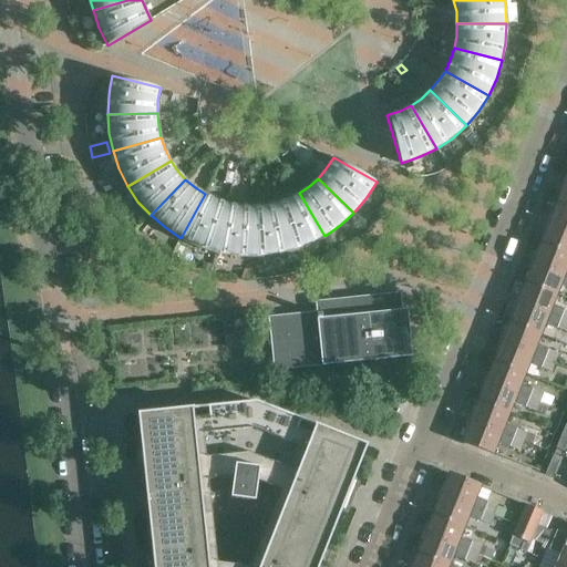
[(566,184),(565,183),(557,203),(566,207),(566,184)]
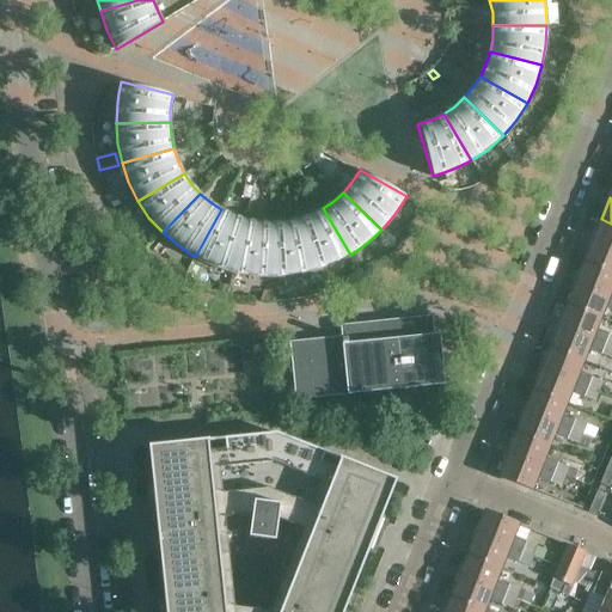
[(311,214),(298,219),(312,270),(331,264),(350,255),(323,208),(311,214)]
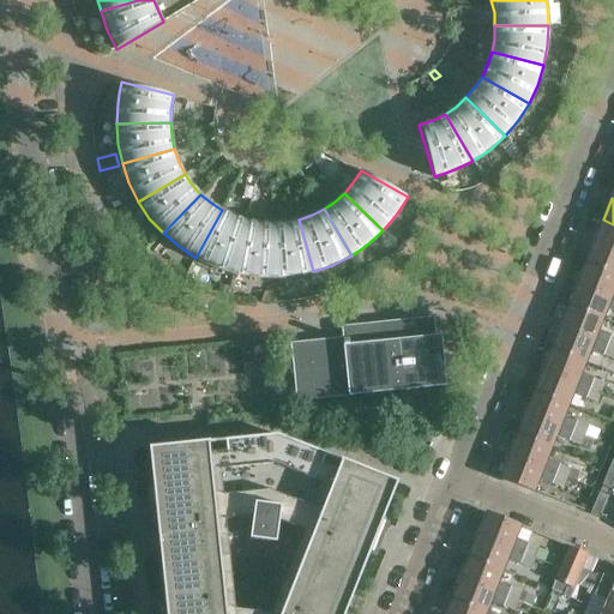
[(222,210),(196,258),(214,266),(233,272),(247,220),(234,216),(222,210)]
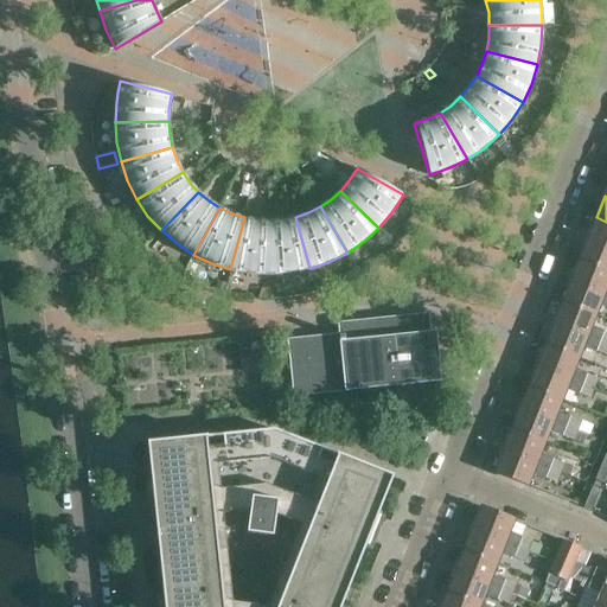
[(244,217),(230,269),(250,273),(270,274),(269,221),(256,219),(244,217)]
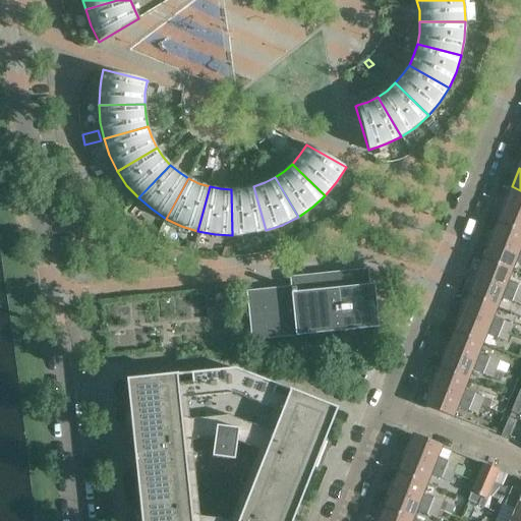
[(243,188),(231,189),(232,235),(249,234),(266,230),(253,186),(243,188)]
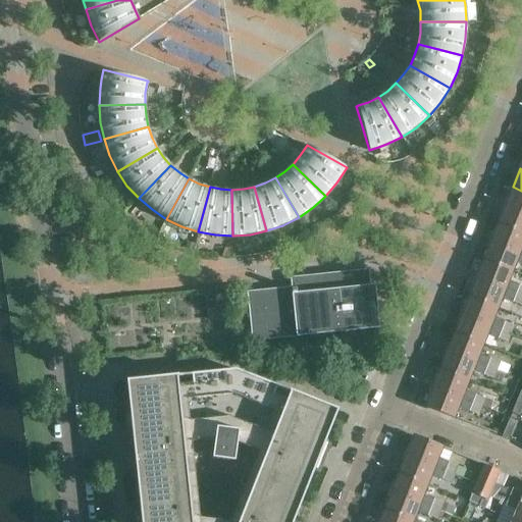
[(521,191),(513,187),(506,205),(521,211),(521,191)]
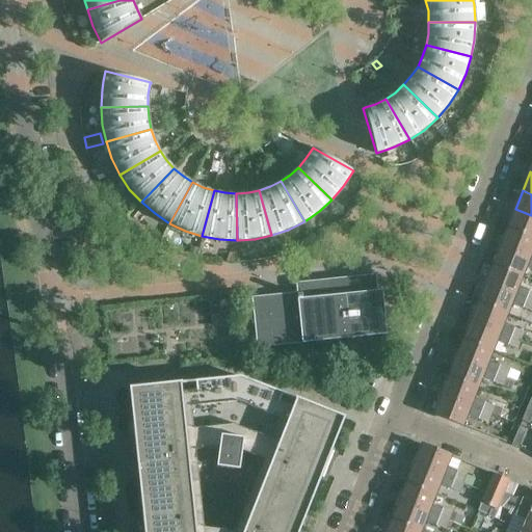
[(531,215),(515,209),(507,228),(531,237),(531,215)]
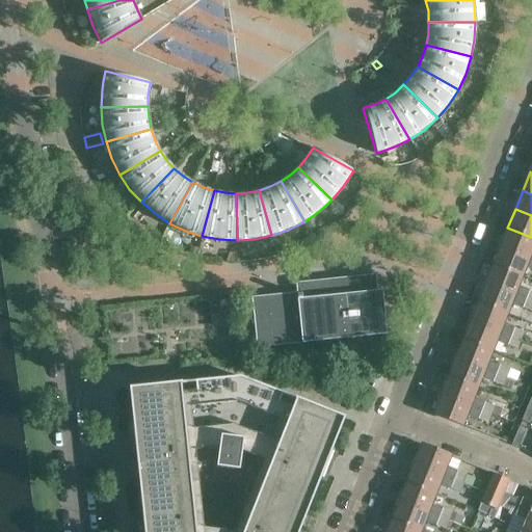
[(531,237),(507,228),(500,246),(531,259),(531,237)]
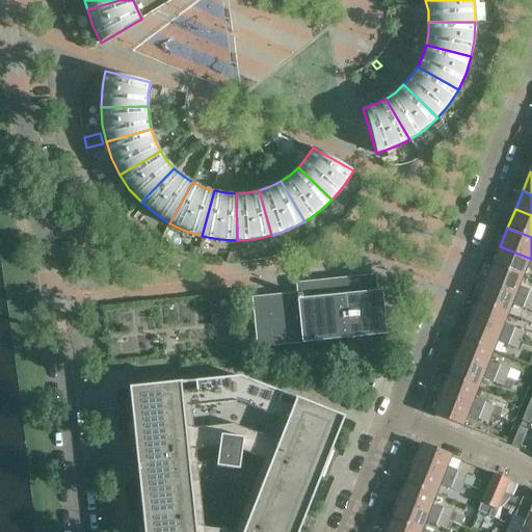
[(196,257),(198,248),(191,246),(189,255),(196,257)]
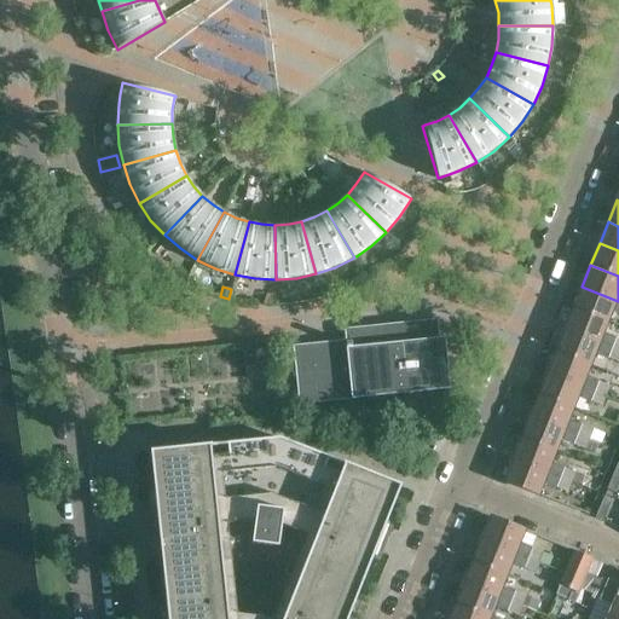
[(618,301),(582,287),(573,308),(608,323),(613,310),(618,312),(618,301)]
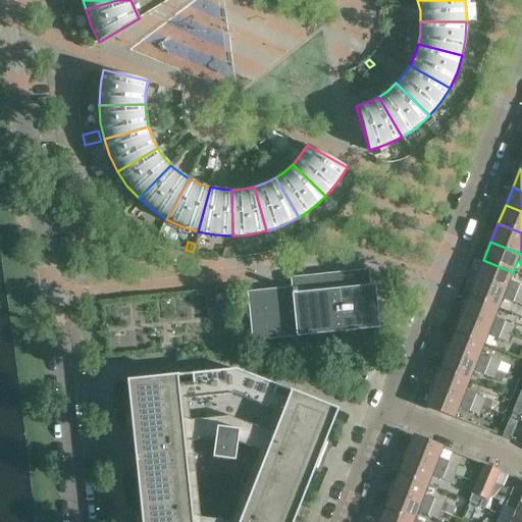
[(510,280),(513,272),(483,260),(476,278),(521,297),(521,285),(519,284),(520,284),(510,280)]
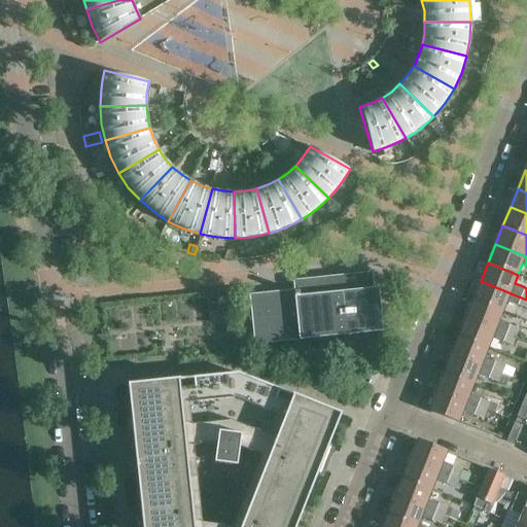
[(254,344),(299,340),(383,331),(378,287),(374,288),(372,272),(292,279),(294,289),(249,294),(254,344)]
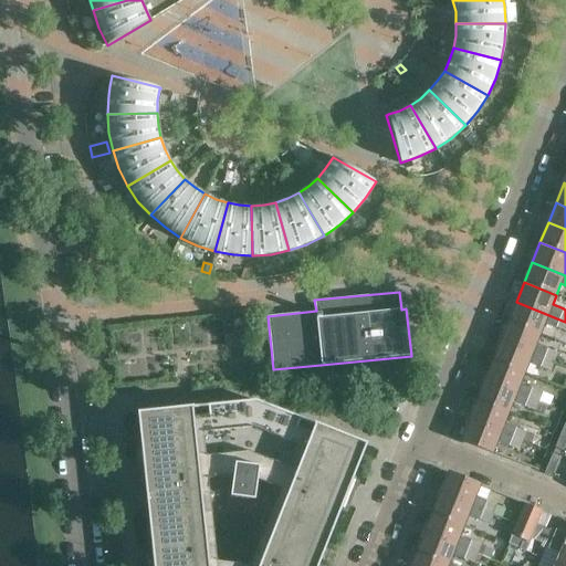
[(565,322),(516,302),(509,322),(541,335),(545,323),(556,327),(565,331),(565,322)]
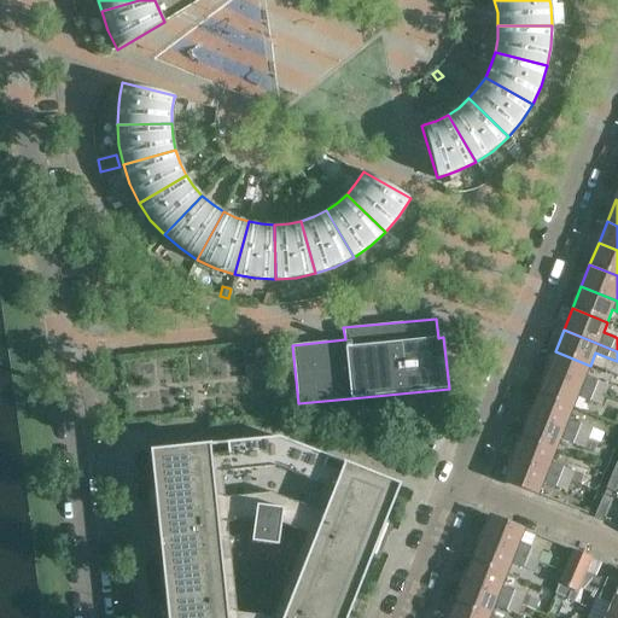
[(555,351),(547,373),(593,392),(606,397),(610,385),(598,380),(599,380),(587,375),(590,366),(555,351)]
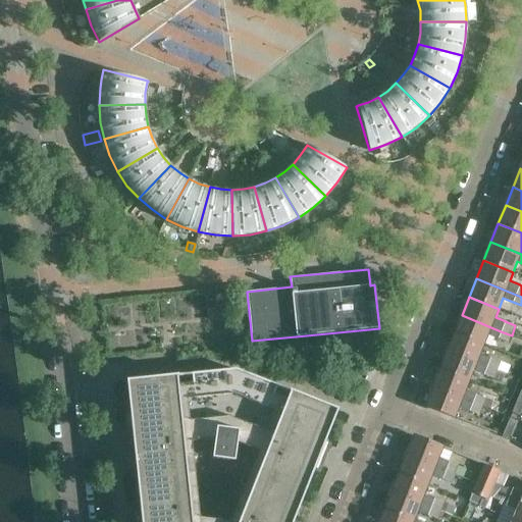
[(462,315),(455,333),(483,346),(488,334),(498,338),(508,343),(512,335),(501,331),(462,315)]
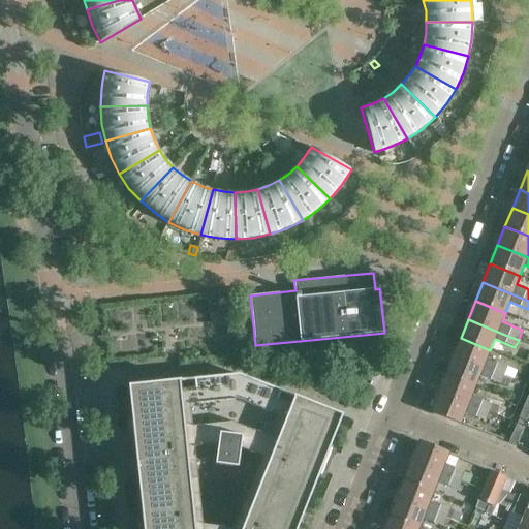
[(487,358),(490,350),(461,338),(453,356),(512,380),(516,370),(497,363),(497,362),(487,358)]
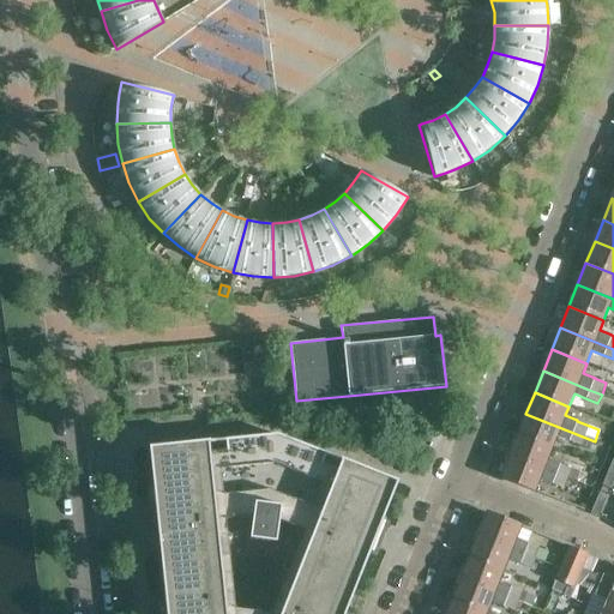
[(595,441),(525,414),(517,435),(552,450),(557,437),(591,450),(594,441),(595,441)]
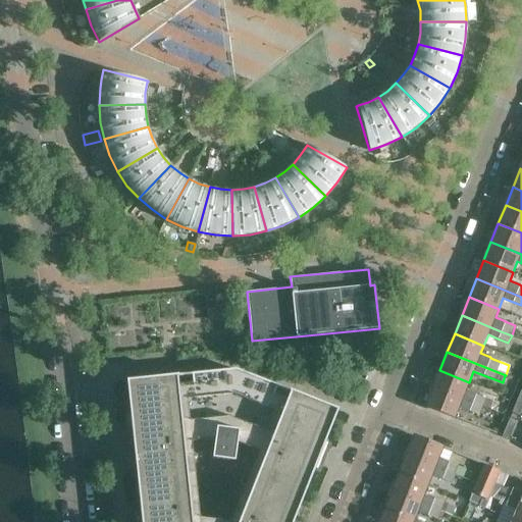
[(236,370),(126,381),(140,521),(192,521),(184,444),(214,440),(211,459),(233,462),(237,442),(265,454),(238,521),(293,521),(337,411),(236,370)]
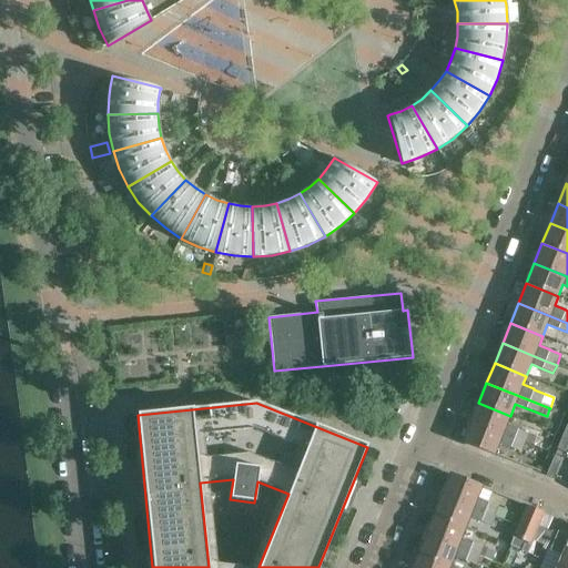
[(478,403),(470,423),(514,439),(525,445),(525,443),(534,446),(537,436),(518,429),(518,428),(507,424),(510,416),(478,403)]
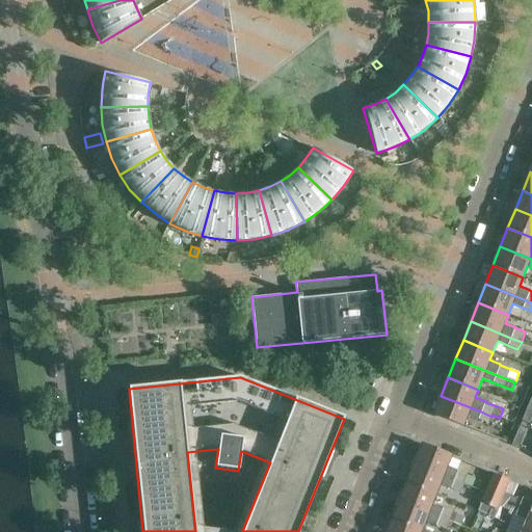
[(441,396),(433,415),(463,426),(468,415),(478,419),(488,423),(491,417),(481,411),(441,396)]
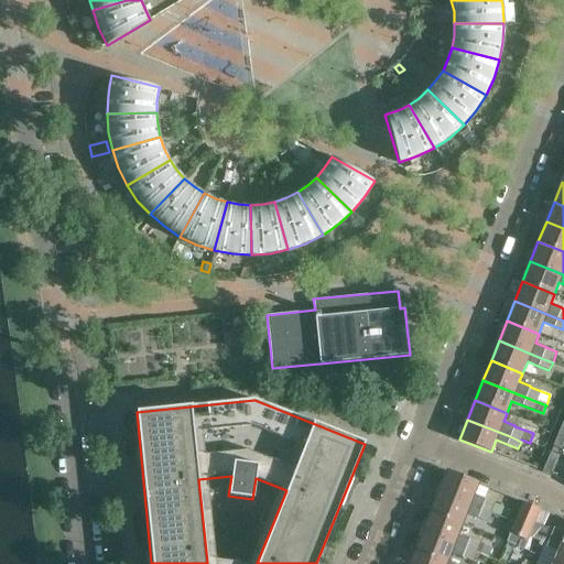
[(563,431),(560,429),(553,445),(560,448),(563,438),(563,431)]
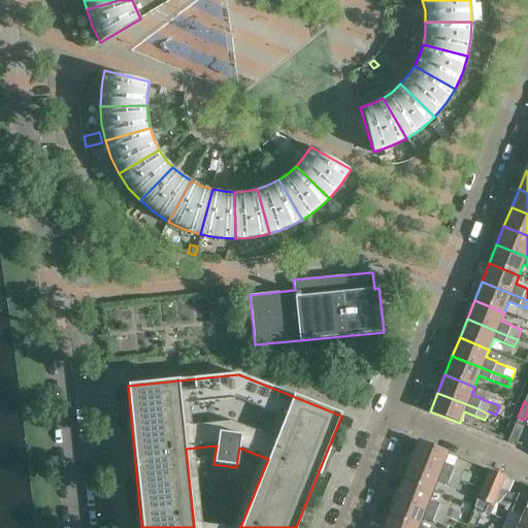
[(515,425),(507,441),(515,443),(521,428),(515,425)]
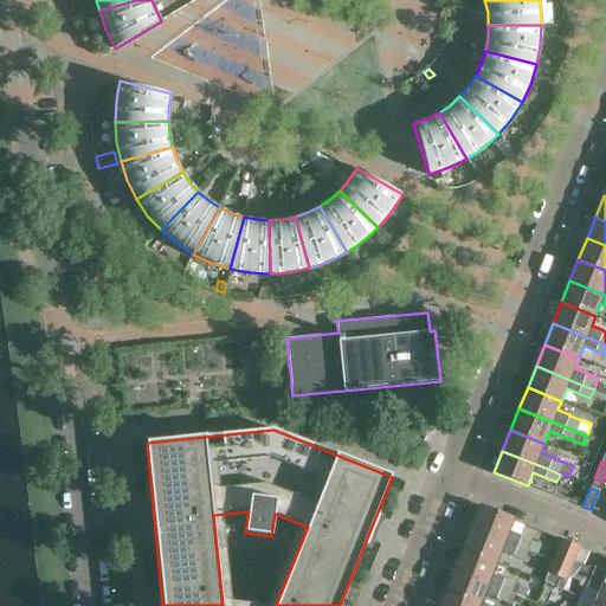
[(521,536),(526,523),(515,520),(481,505),(471,528),(517,546),(528,550),(537,554),(541,545),(521,536)]
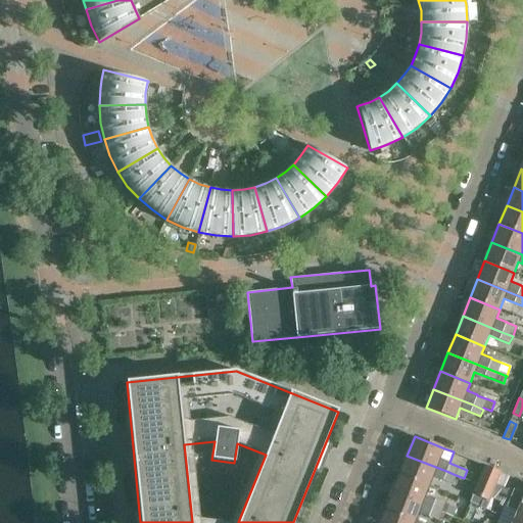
[(407,456),(399,474),(429,485),(433,476),(443,479),(453,483),(456,475),(446,471),(407,456)]
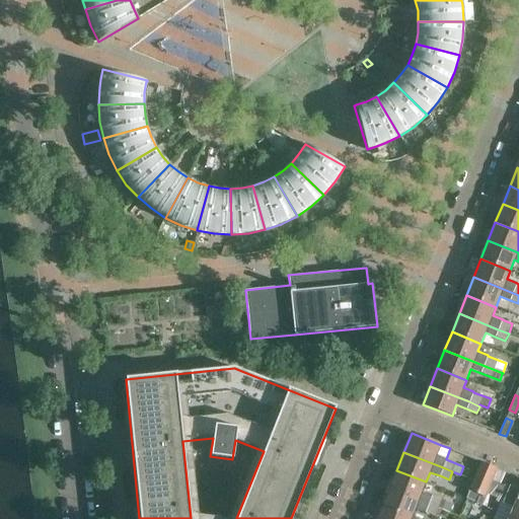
[(468,491),(469,491),(485,498),(487,493),(490,487),(493,480),(498,468),(480,461),(472,480),(468,491)]
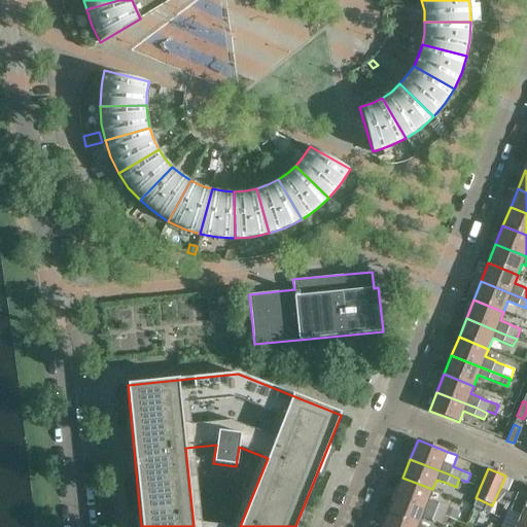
[(402,478),(395,495),(435,512),(449,517),(457,519),(460,511),(438,503),(440,502),(429,498),(432,489),(402,478)]
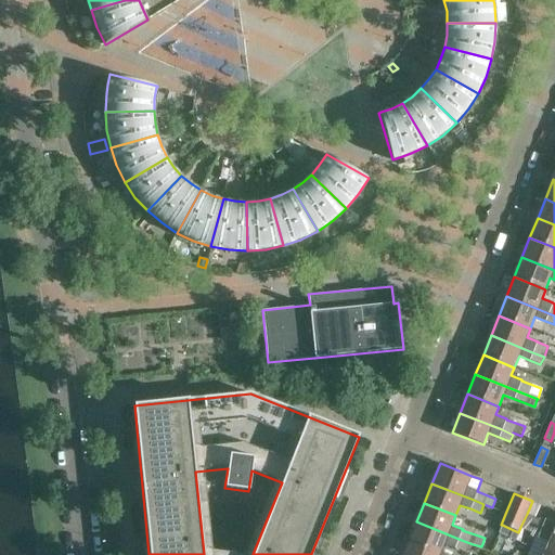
[(488,526),(499,531),(502,525),(501,525),(505,514),(495,510),(488,526)]
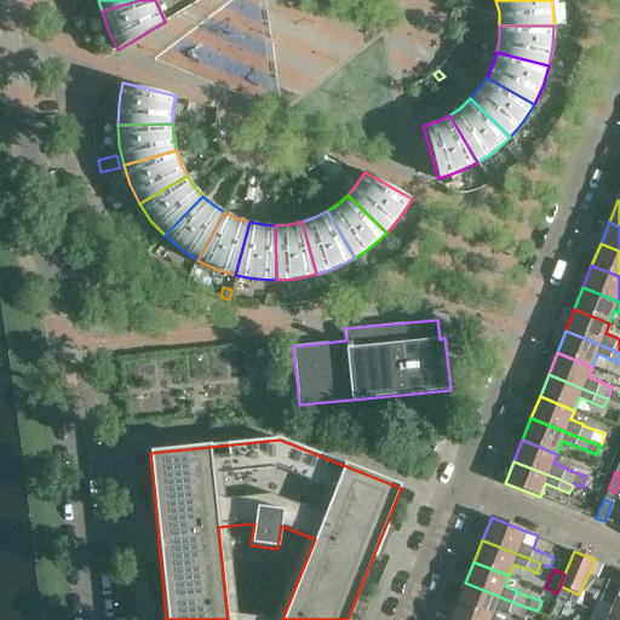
[(585,581),(604,590),(619,596),(619,584),(609,580),(608,583),(589,574),(585,581)]
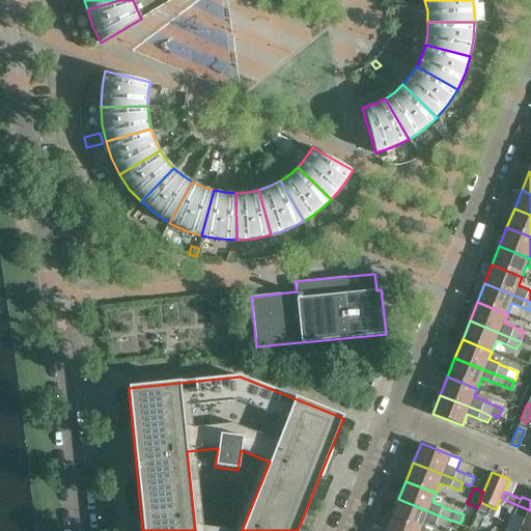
[(498,504),(515,512),(514,514),(525,519),(521,528),(528,530),(530,530),(530,510),(518,505),(501,498),(498,504)]
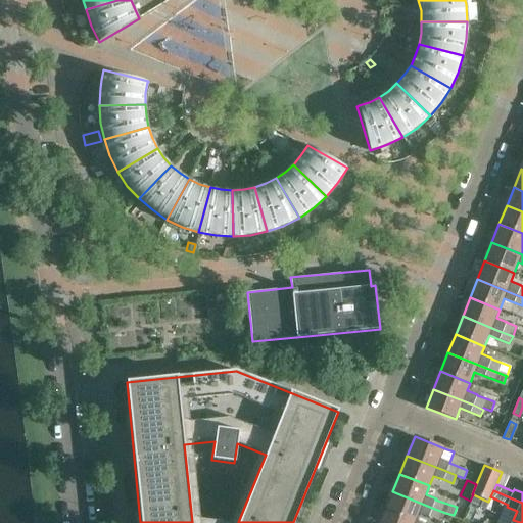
[(392,491),(385,510),(415,522),(419,513),(442,521),(445,513),(432,508),(392,491)]
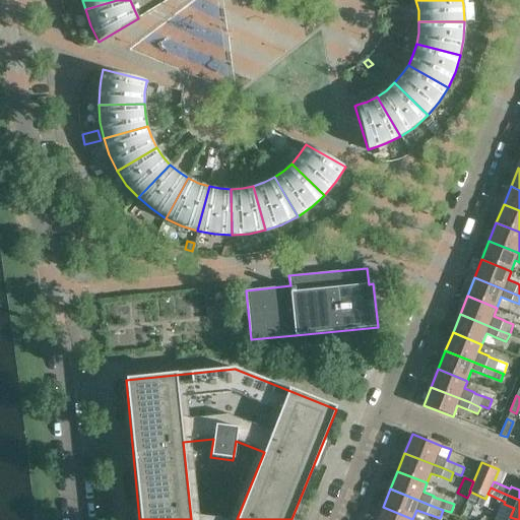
[(470,492),(467,498),(467,499),(482,506),(485,499),(470,492)]
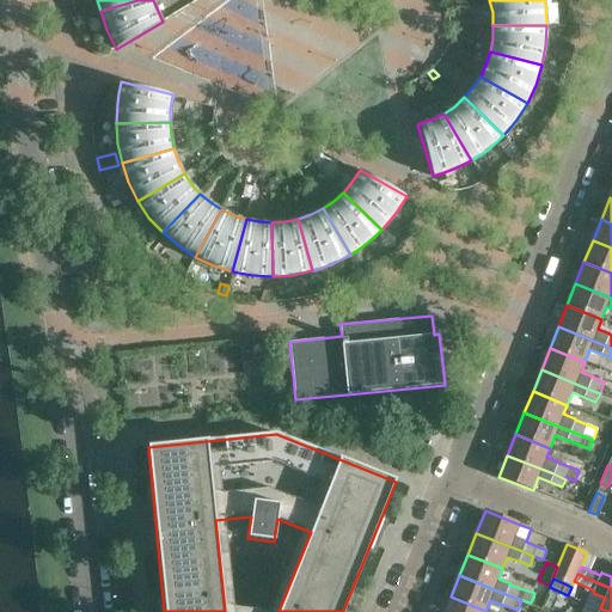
[(451,597),(444,611),(484,611),(485,611),(451,597)]
